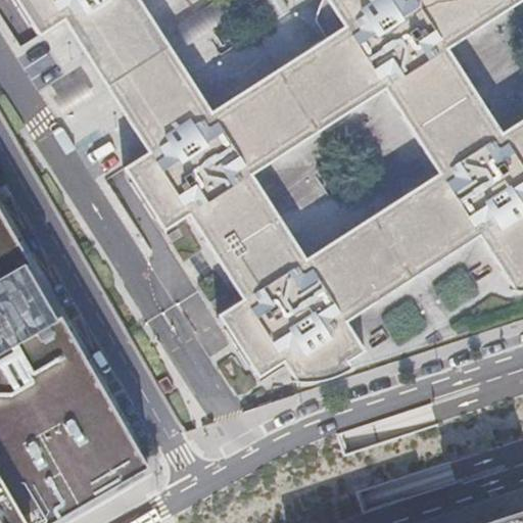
[(13,0),(38,37),(62,21),(101,82),(105,86),(169,46),(168,44),(139,0),(13,0)]
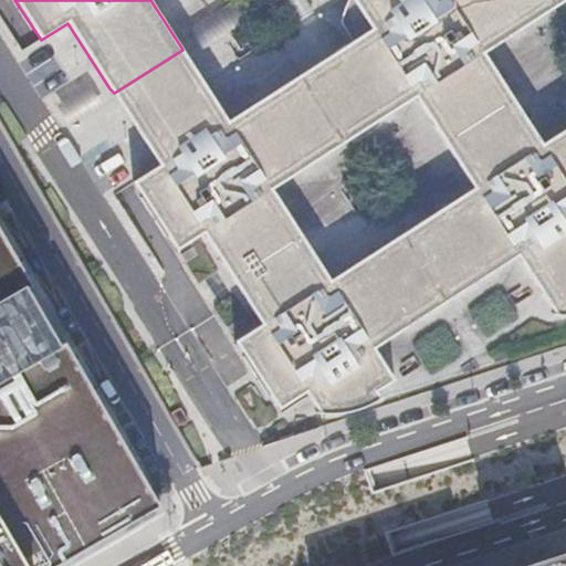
[(565,0),(346,0),(339,22),(352,40),(228,121),(182,50),(114,93),(159,165),(133,181),(142,196),(139,197),(166,238),(168,237),(177,251),(203,234),(261,323),(234,341),(243,355),(241,356),(268,397),(270,396),(279,410),(304,392),(318,413),(327,415),(353,411),(368,406),(380,398),(376,391),(395,380),(373,349),(517,258),(554,314),(565,314),(565,0)]
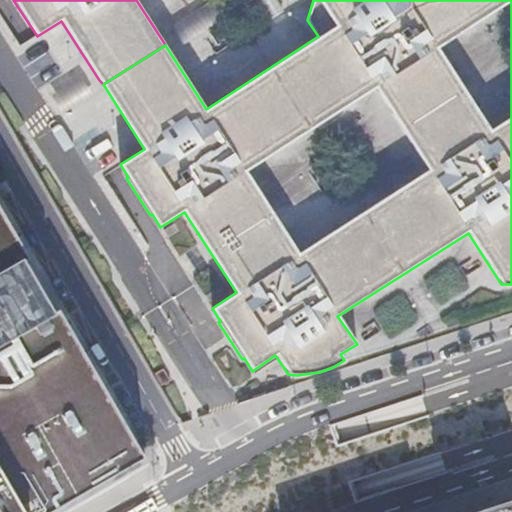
[(211,0),(170,27),(176,36),(182,45),(253,0),(211,0)]
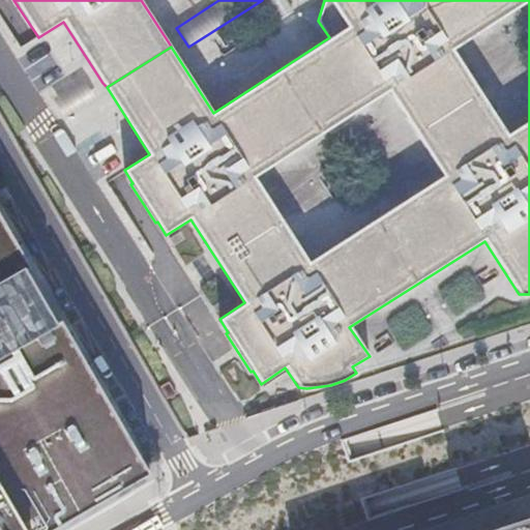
[(83,80),(53,99),(60,110),(65,118),(95,99),(89,90),(83,80)]
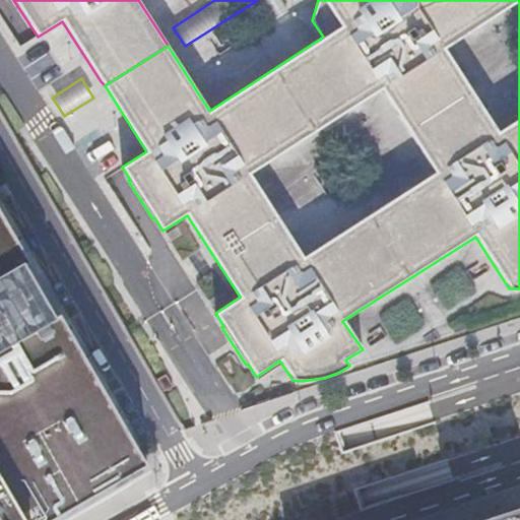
[(0,519),(49,519),(143,466),(0,216),(0,519)]
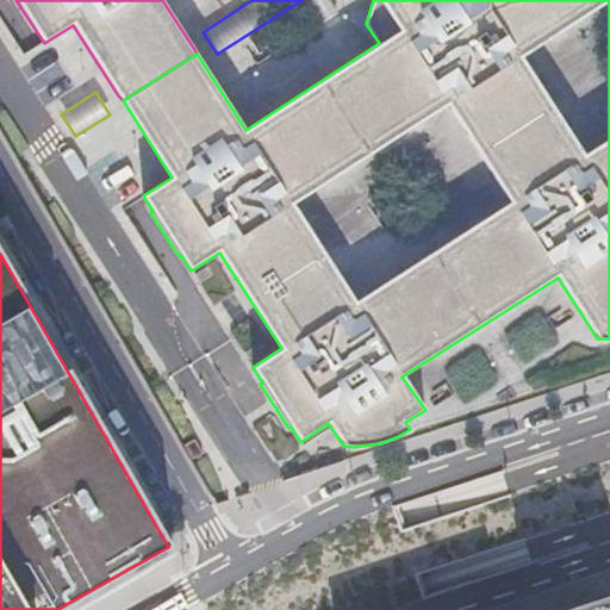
[(607,609),(602,596),(560,609),(607,609)]
